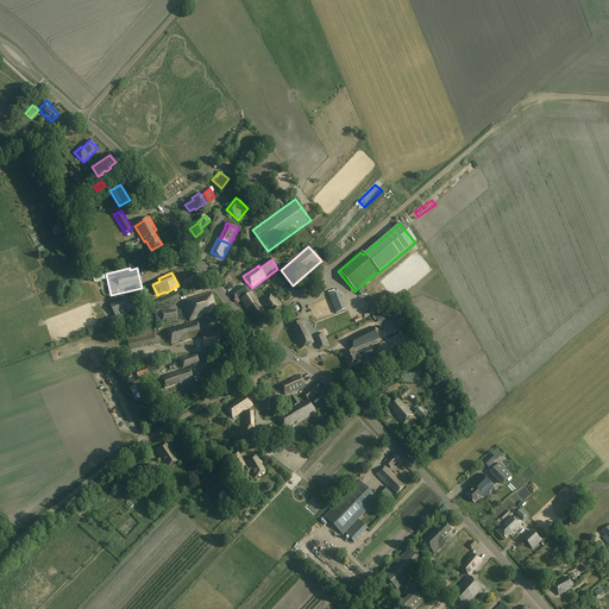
[(199,280),(196,274),(181,281),(184,288),(199,280)]
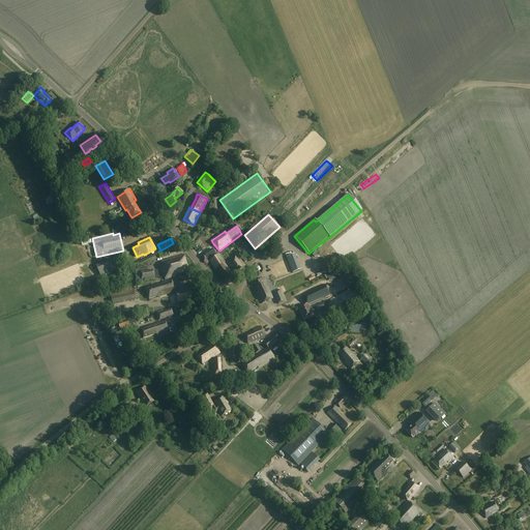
[(205,262),(216,254),(213,249),(202,257),(205,262)]
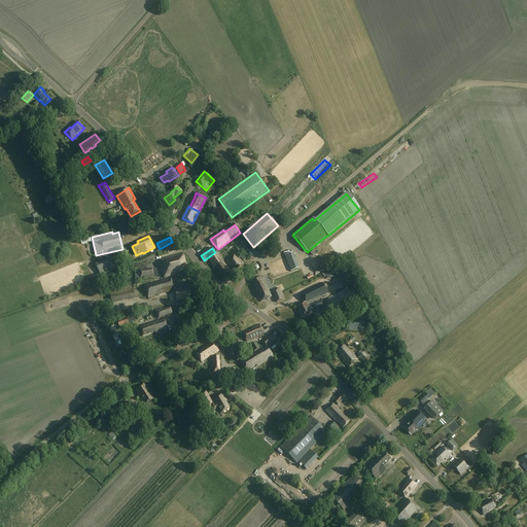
[(244,265),(235,252),(223,261),(217,252),(209,259),(214,268),(222,280),(244,265)]
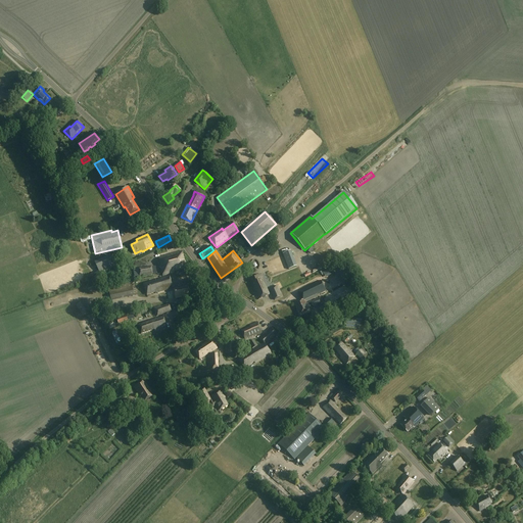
[(187,268),(182,251),(159,257),(160,265),(163,276),(174,273),(174,272),(187,268)]
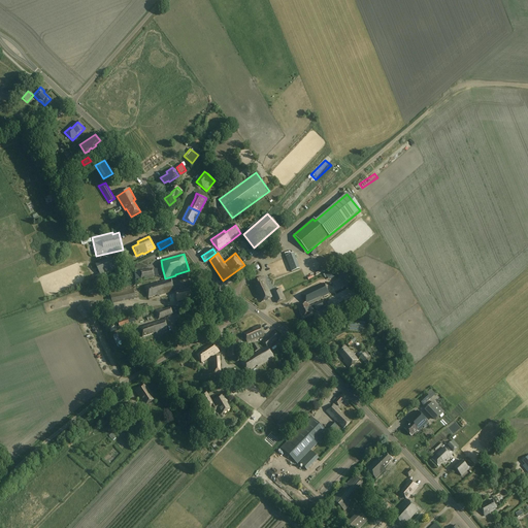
[(300,269),(294,254),(286,257),(292,272),(300,269)]
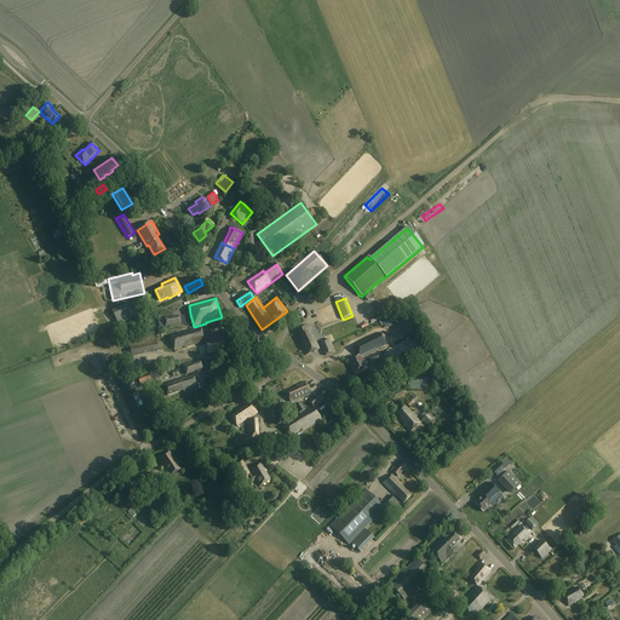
[(136,317),(130,304),(113,313),(119,326),(136,317)]
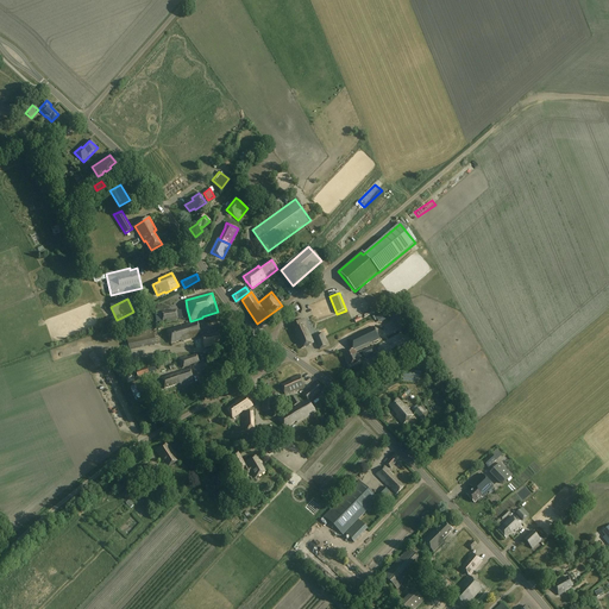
[(182,319),(181,311),(162,313),(163,322),(182,319)]
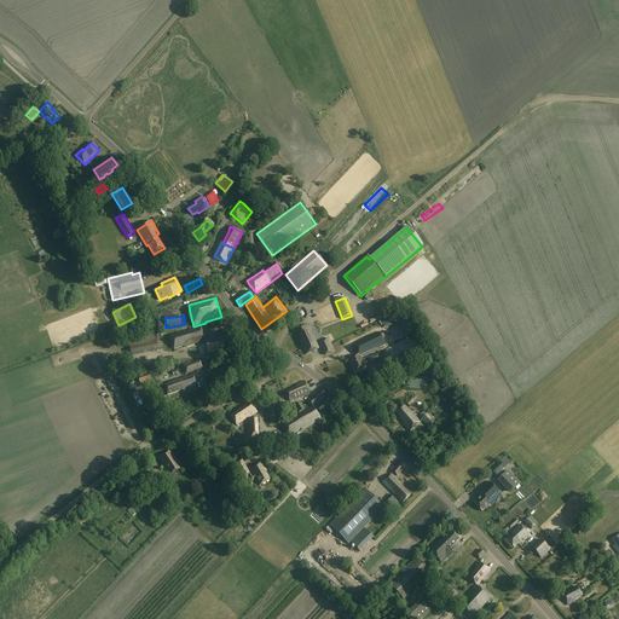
[(331,316),(319,319),(322,329),(334,325),(331,316)]
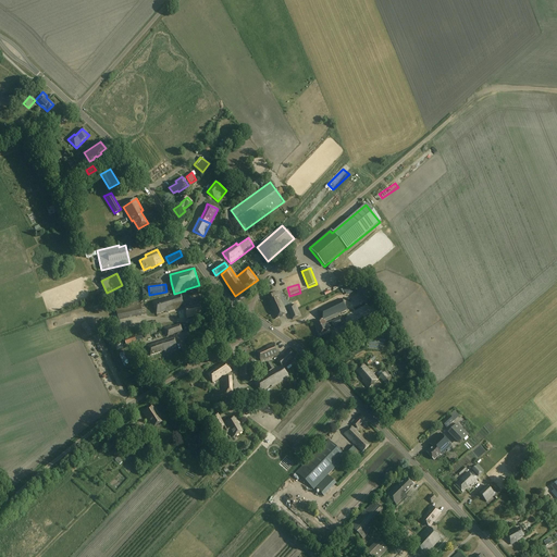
[(374,298),(368,286),(361,289),(368,301),(374,298)]
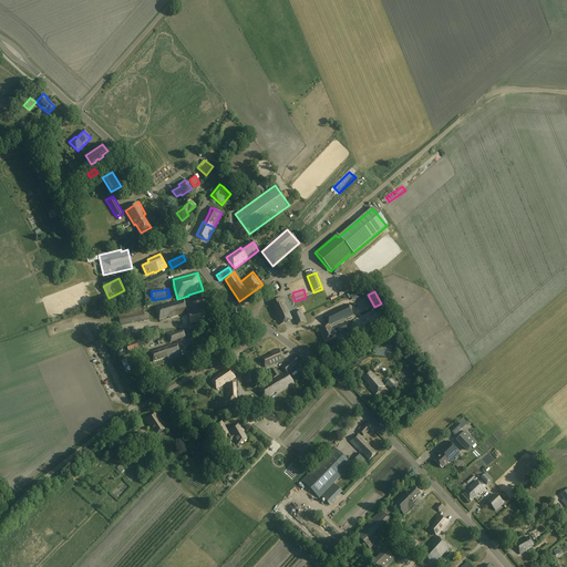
[(285,302),(282,297),(271,302),(275,311),(277,316),(276,317),(280,325),(292,319),(284,302),(285,302)]
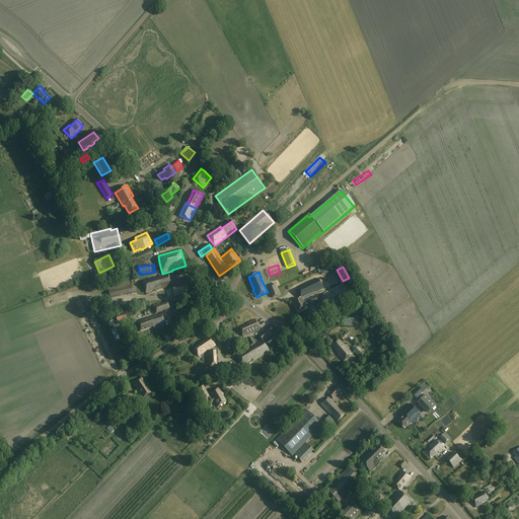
[(299,272),(277,281),(280,288),(301,279),(299,272)]
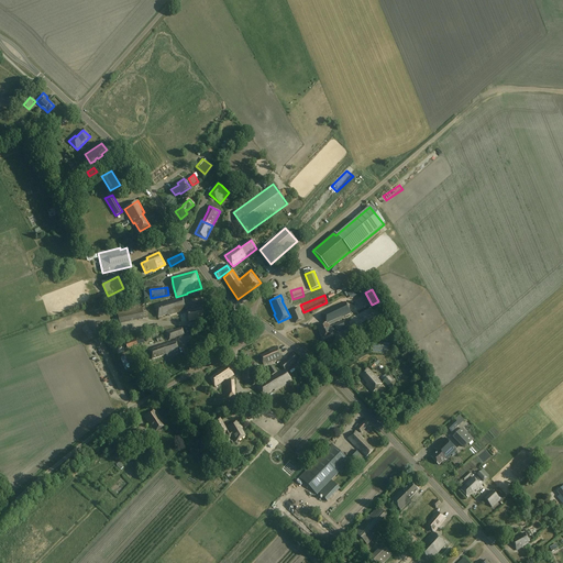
[(186,310),(183,297),(165,301),(165,302),(154,306),(158,318),(167,315),(167,316),(186,310)]
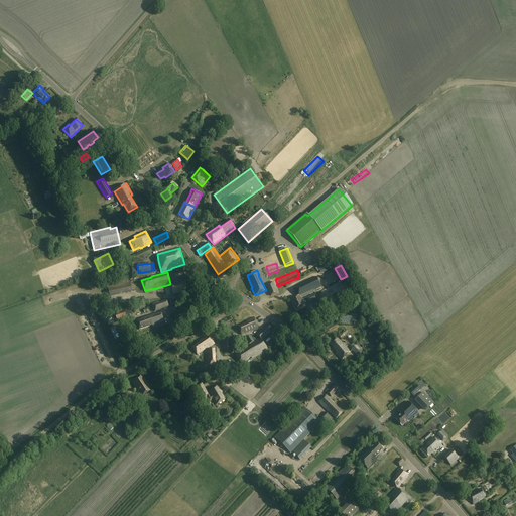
[(303,300),(313,295),(313,294),(306,298),(306,297),(302,299),(301,298),(313,292),(313,291),(321,287),(317,278),(316,277),(295,287),(299,296),(291,300),(293,305),(298,302),(303,300)]
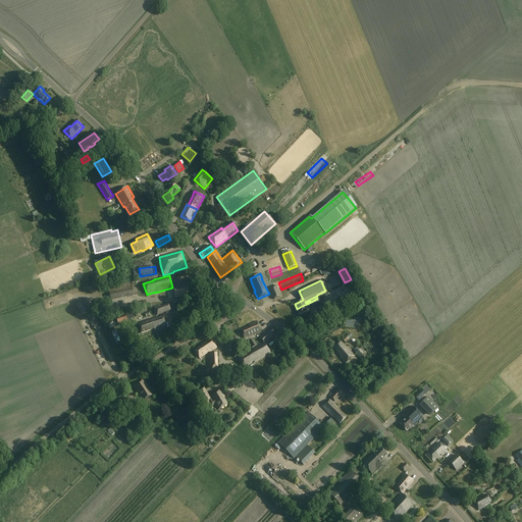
[(134,296),(131,283),(108,289),(111,300),(134,296)]
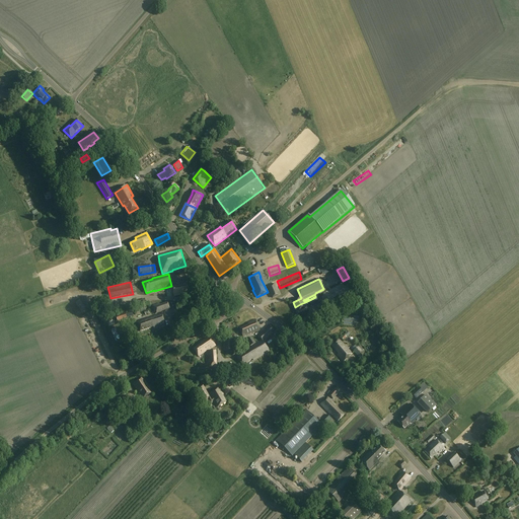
[(189,293),(187,284),(172,288),(166,290),(167,296),(173,295),(174,296),(189,293)]
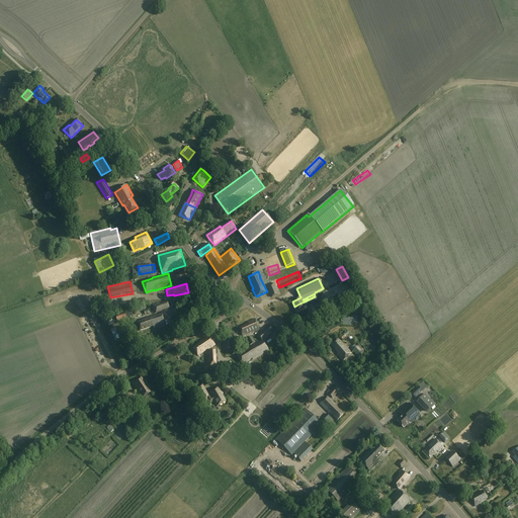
[(279,293),(274,284),(271,285),(270,284),(267,286),(272,297),(279,293)]
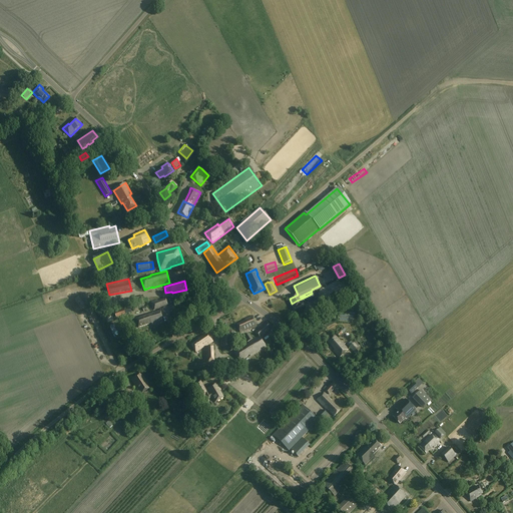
[(315,298),(312,294),(302,299),(297,301),(292,304),(295,309),(303,305),(304,305),(304,303),(315,298)]
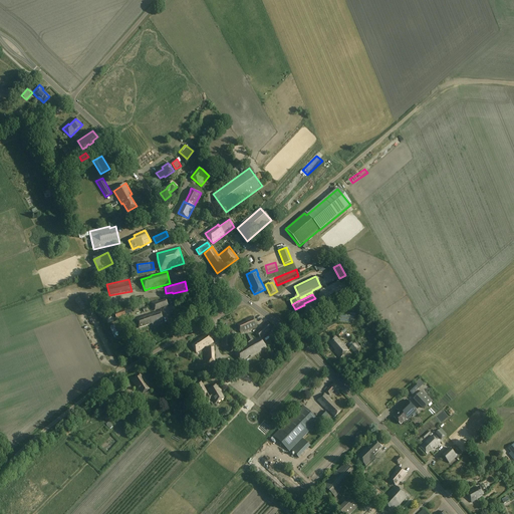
[(169,306),(166,299),(158,302),(158,300),(151,303),(154,311),(169,306)]
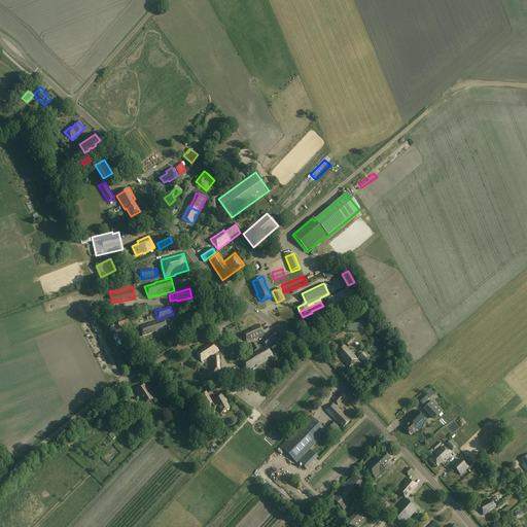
[(169,330),(165,318),(139,327),(143,337),(155,332),(156,335),(169,330)]
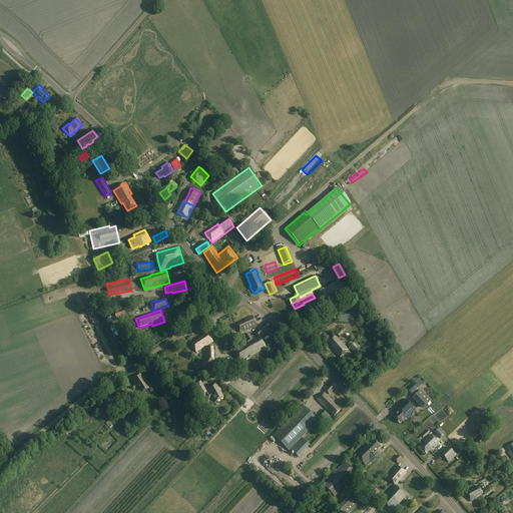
[(257,327),(252,317),(244,320),(245,322),(236,325),(240,333),(251,329),(257,327)]
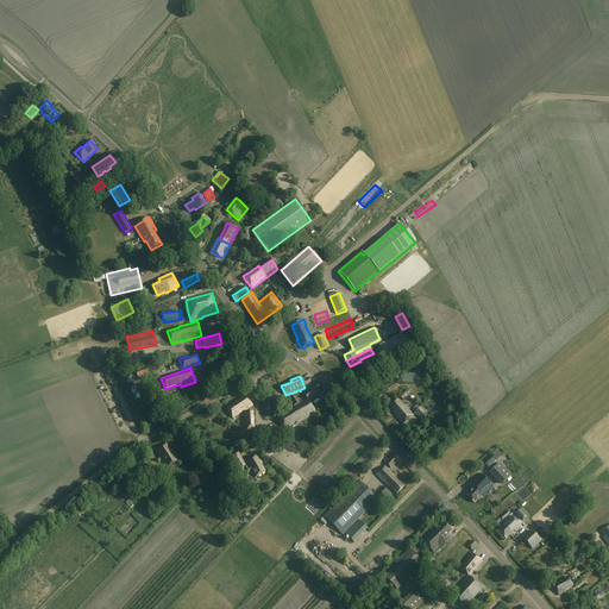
[(324,388),(318,382),(302,395),(307,400),(278,418),(284,428),(296,421),(297,424),(315,412),(309,401),(324,388)]
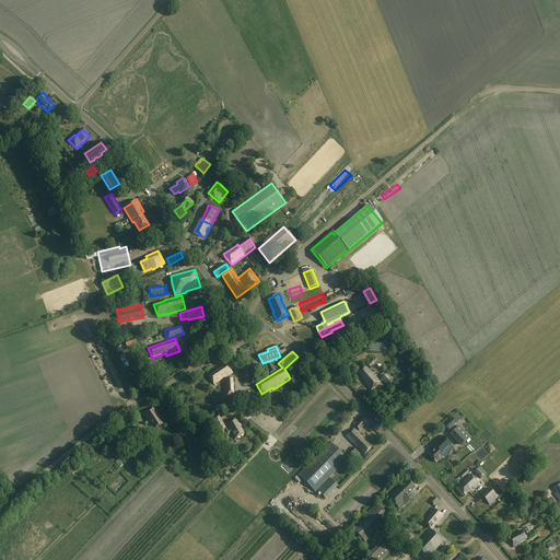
[(121,357),(126,368),(130,365),(126,354),(121,357)]
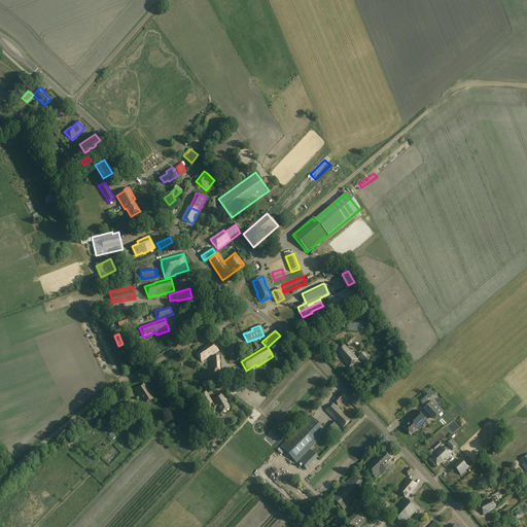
[(219,351),(213,342),(204,348),(204,350),(197,354),(202,362),(211,355),(211,356),(219,351)]
